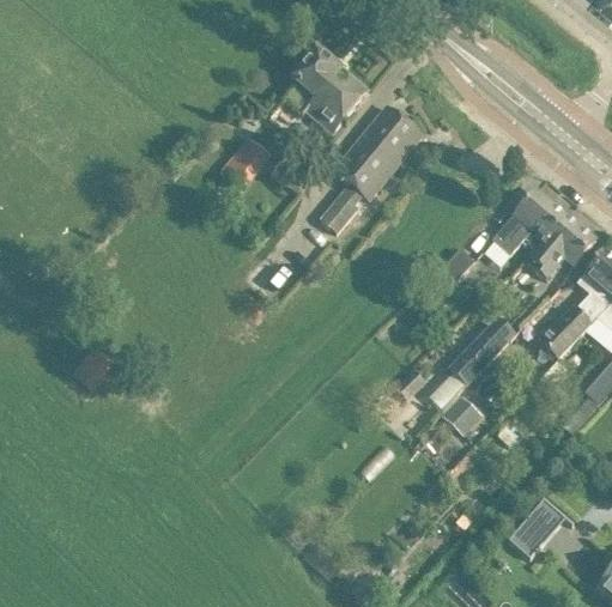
[(368,91),(345,72),(316,49),(292,79),(297,84),(272,115),(290,129),(306,111),(333,133),(368,91)]
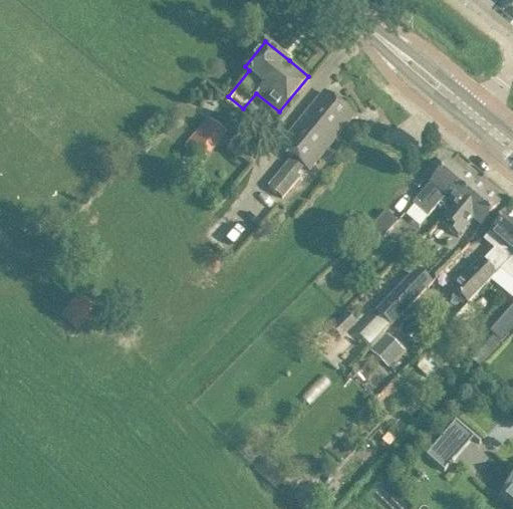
[(324,89),(280,144),(293,155),(269,185),(281,195),(306,165),(309,168),(353,113),(324,89)]
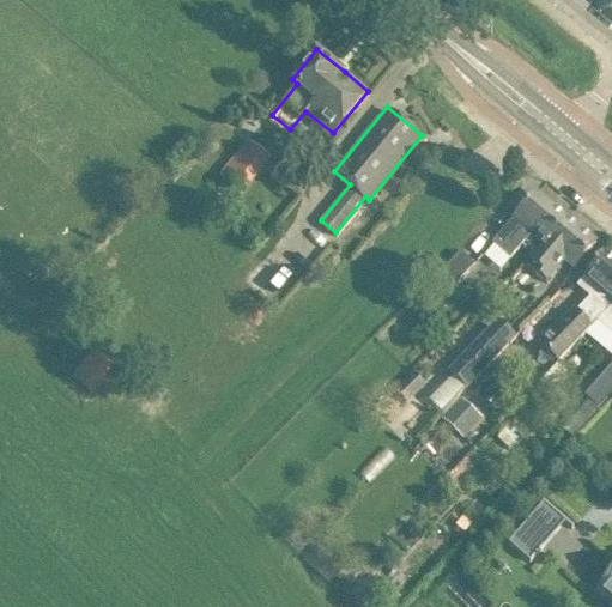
[(249,135),(220,170),(243,189),(272,155),(249,135)]
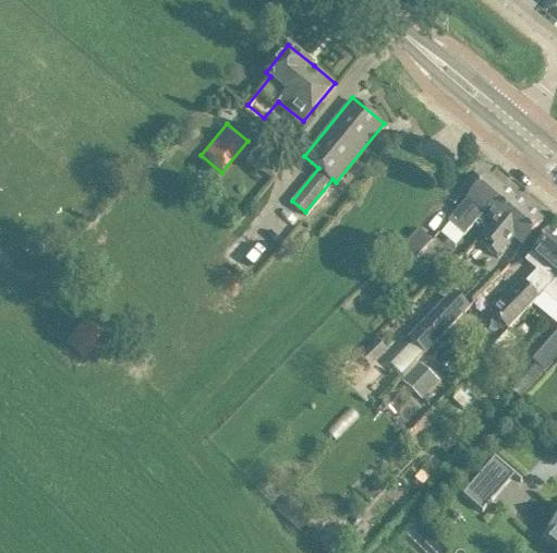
[(479,217),(489,227),(516,195),(488,172),(449,219),(465,233),(479,217)]
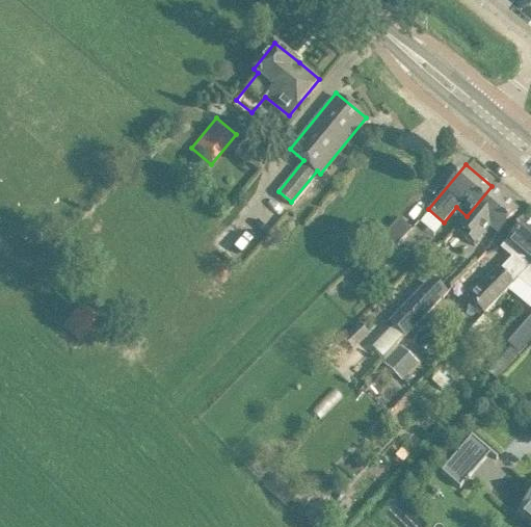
[(518,208),(492,186),(467,216),(460,222),(475,237),(482,230),(483,231),(489,222),(499,230),(518,208)]
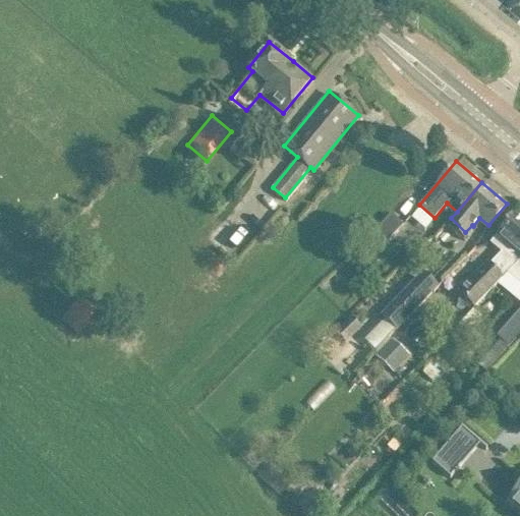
[(370,235),(383,246),(404,222),(392,211),(370,235)]
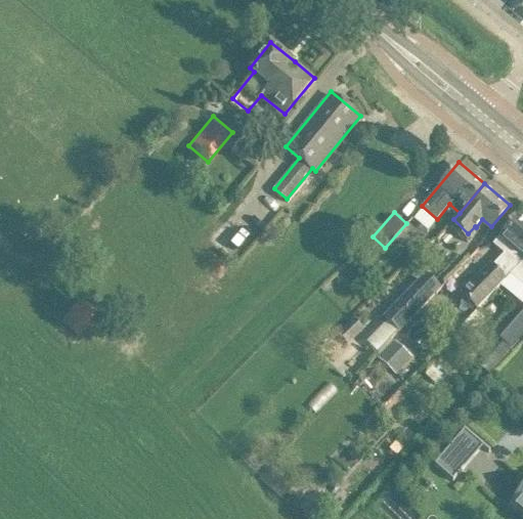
[(522,216),(518,212),(493,242),(507,252),(494,264),(490,260),(462,291),(477,306),(518,264),(522,258),(522,216)]
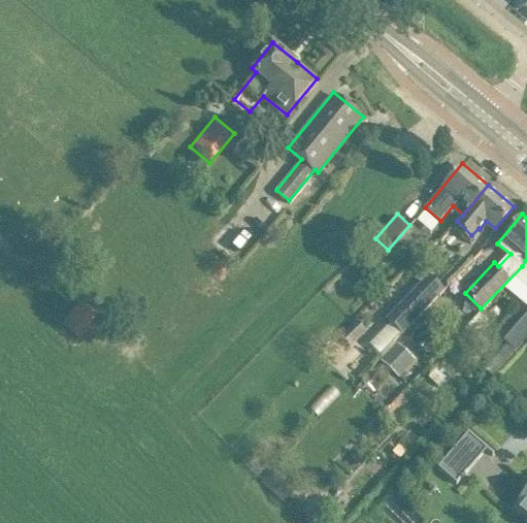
[(526,260),(522,266),(517,272),(526,283),(526,260)]
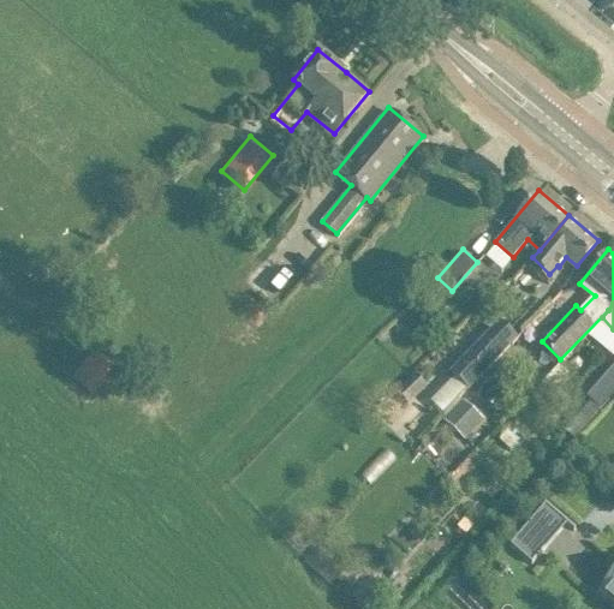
[(468,386),(517,335),(505,324),(496,334),(492,329),(452,370),(468,386)]
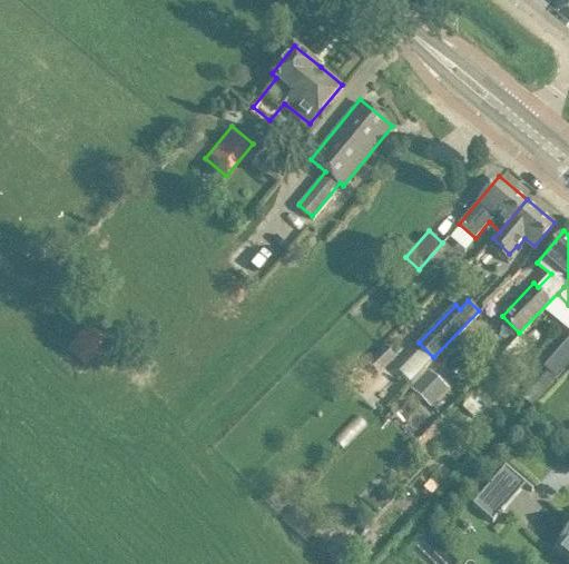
[(568,336),(546,365),(559,376),(568,364),(568,336)]
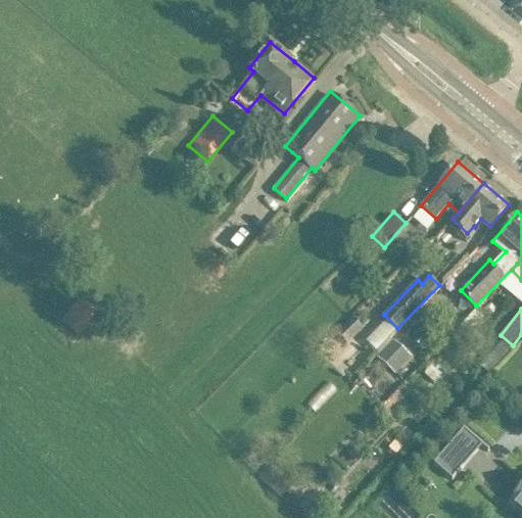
[(392,337),(376,355),(393,372),(411,355),(392,337)]
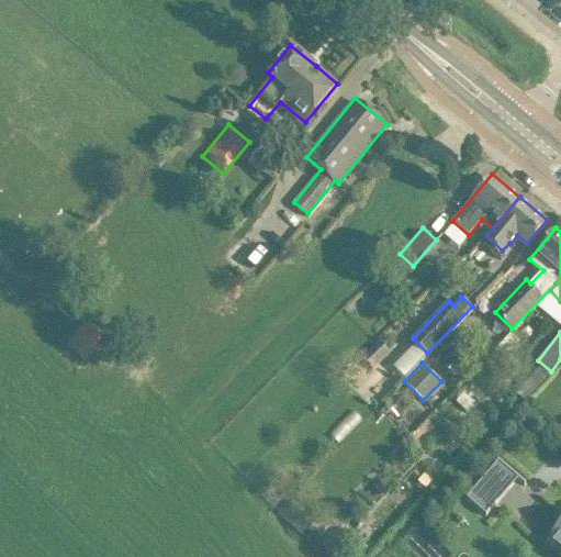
[(486,513),(498,500),(478,482),(467,496),(486,513)]
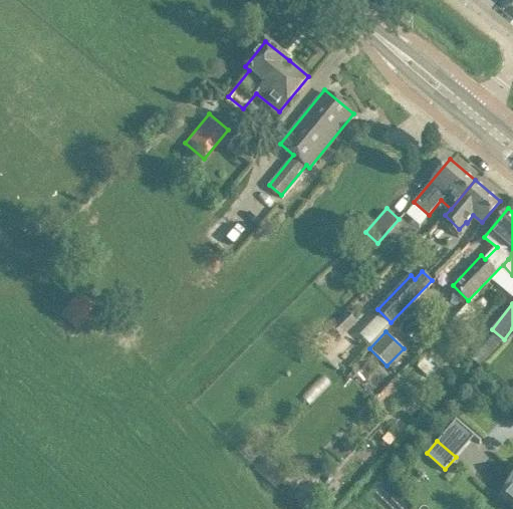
[(512,476),(500,491),(512,502),(512,476)]
